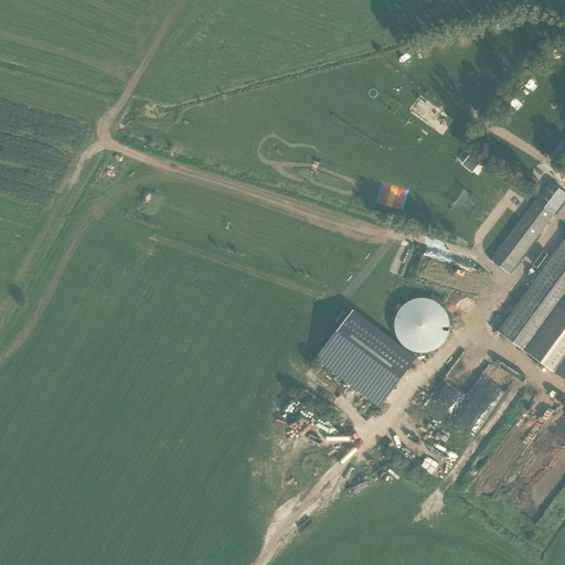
[(472,173),(481,161),(471,153),(462,166),(472,173)]
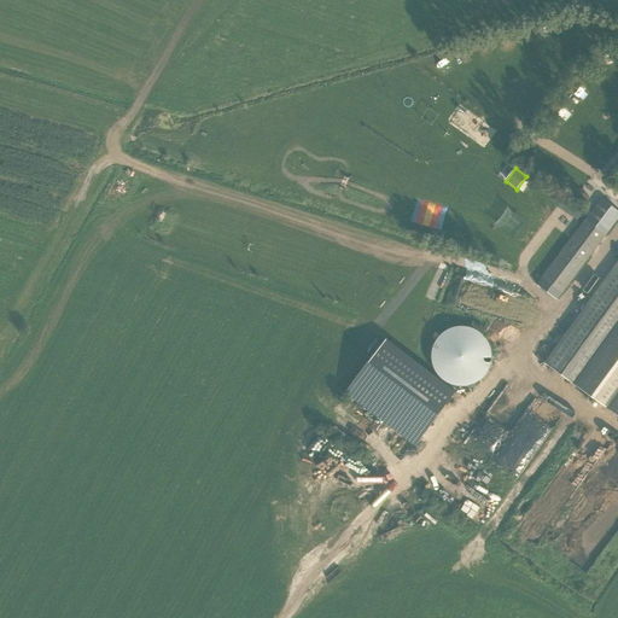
[(617,203),(614,200),(596,226),(610,235),(617,222),(617,203)]
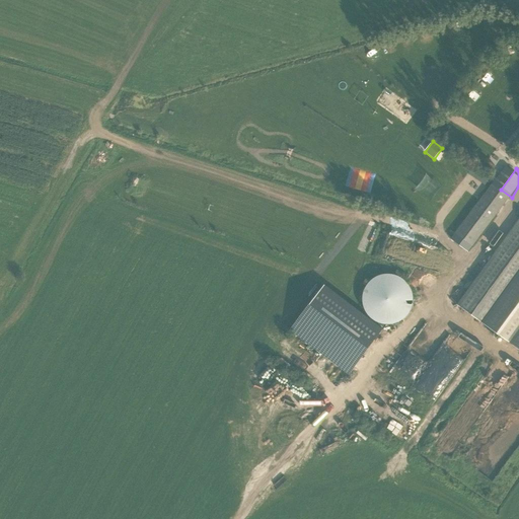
[(509,198),(492,184),(455,234),(472,246),(509,198)]
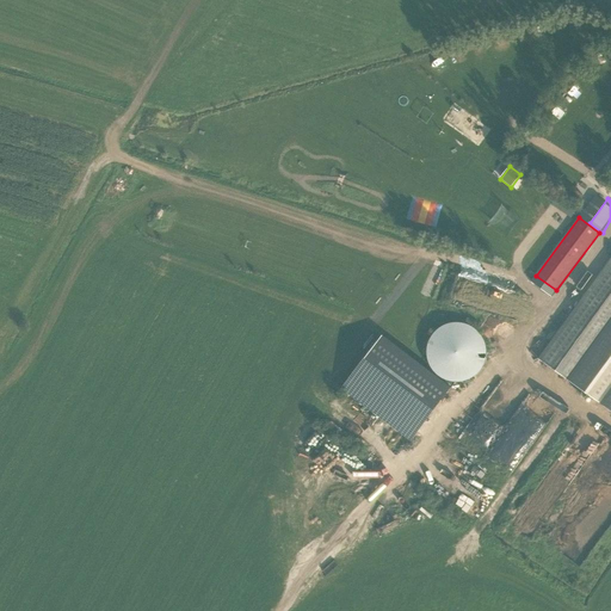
[(610,258),(538,359),(610,412),(610,258)]
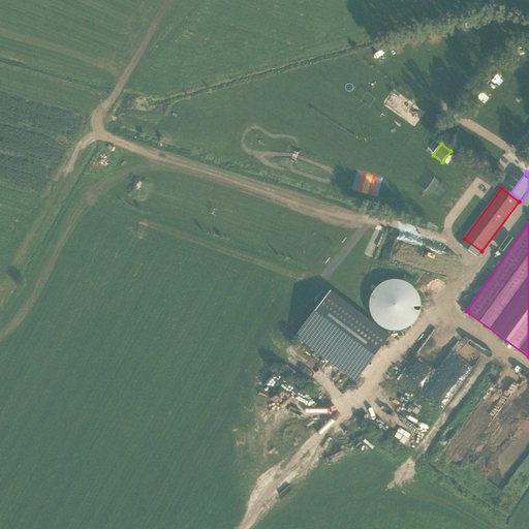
[(447,254),(439,272),(448,276),(457,258),(447,254)]
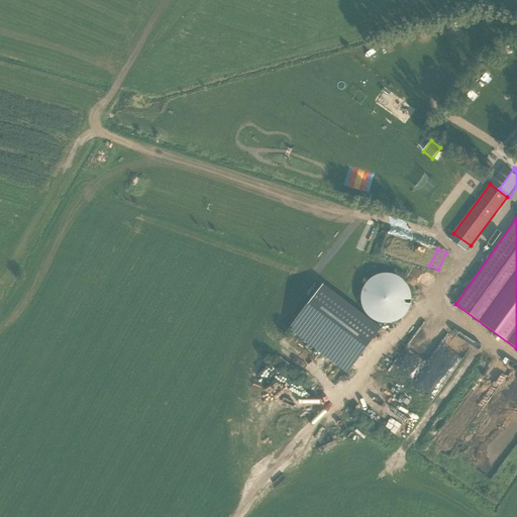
[(415,266),(411,274),(426,283),(431,275),(415,266)]
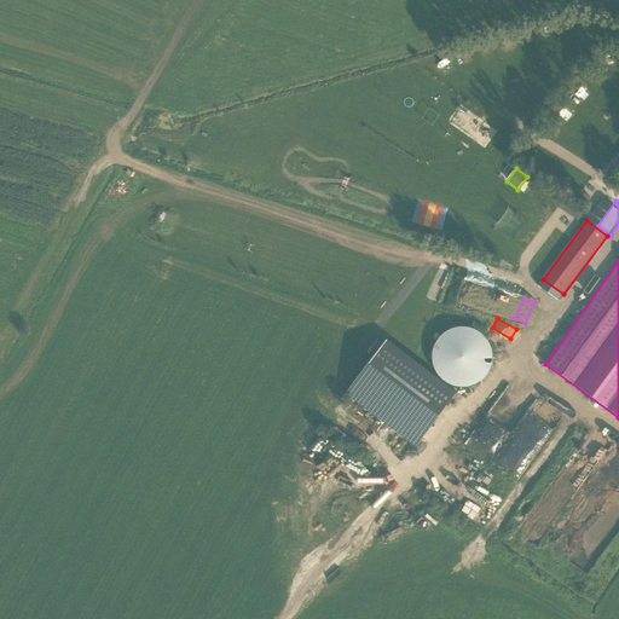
[(443,337),(440,340),(439,342),(438,345),(437,346),(437,347),(435,350),(435,351),(435,352),(434,354),(434,356),(434,358),(434,359),(434,360),(435,363),(435,365),(437,368),(437,369),(438,371),(439,374),(440,376),(443,377),(444,379),(445,381),(447,382),(450,383),(453,386),(456,386),(460,387),(462,387),(464,387),(467,387),(469,387),(472,387),(474,386),(476,385),(479,383),(481,382),(482,381),(485,380),(487,377),(489,376),(490,375),(490,374),(491,371),(492,369),(493,366),(493,365),(493,364),(495,362),(495,359),(495,358),(495,357),(495,354),(493,352),(493,351),(493,348),(492,346),(491,345),(490,342),(489,339),(487,339),(486,336),(484,335),(482,334),(480,333),(478,330),(475,330),(474,329),(470,328),(469,328),(467,328),(463,328),(462,328),(458,328),(456,329),(453,330),(451,330),(449,333),(447,333),(445,335),(444,336),(443,337)]
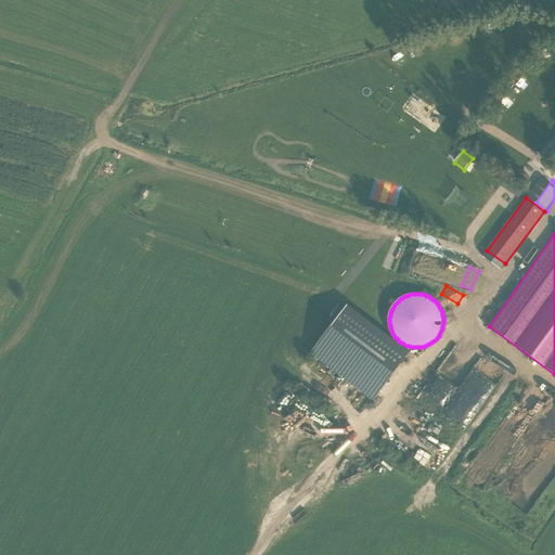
[(346,305),(314,347),(376,394),(408,351),(346,305)]
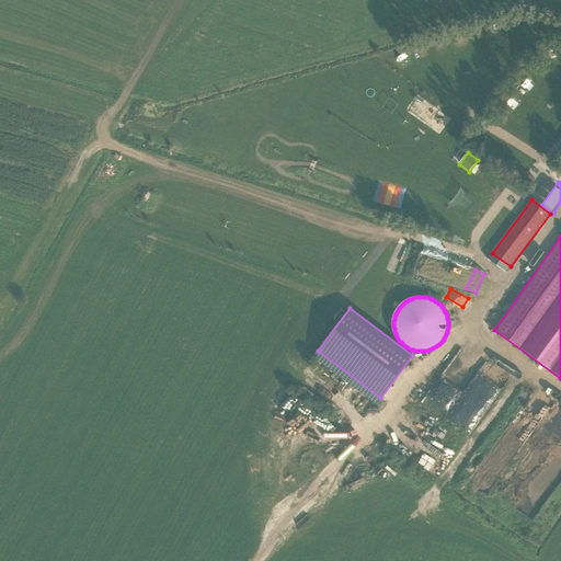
[(324,361),(306,368),(308,376),(328,368),(324,361)]
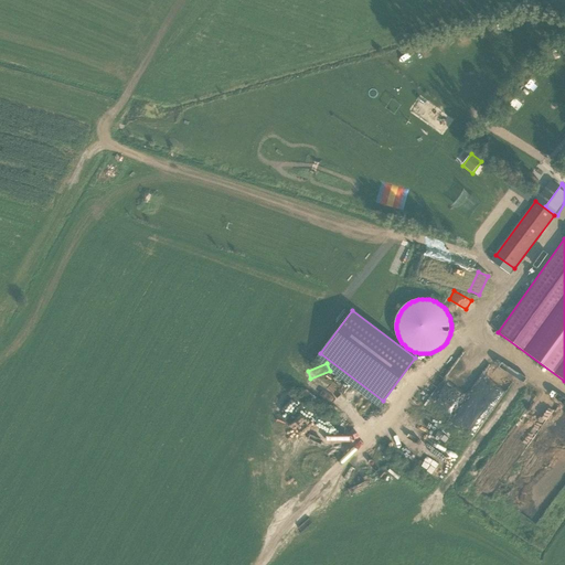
[(434,377),(419,392),(434,405),(447,391),(434,377)]
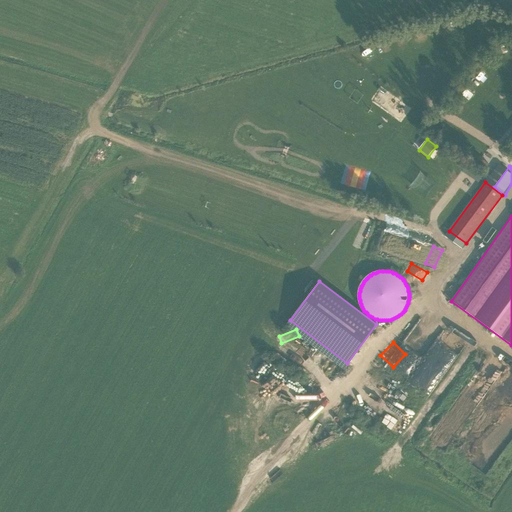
[(290,359),(295,362),(302,350),(297,347),(290,359)]
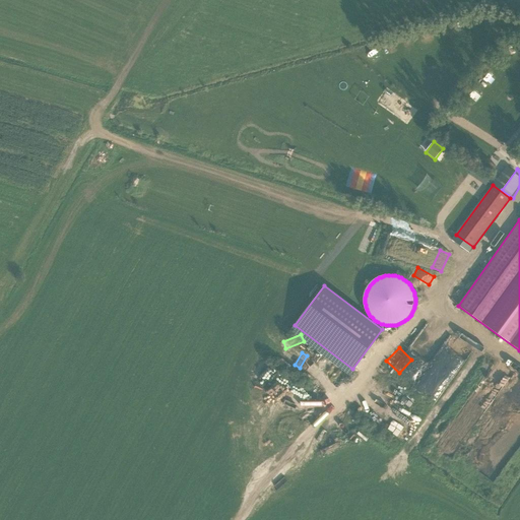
[(327,372),(338,384),(348,376),(338,363),(327,372)]
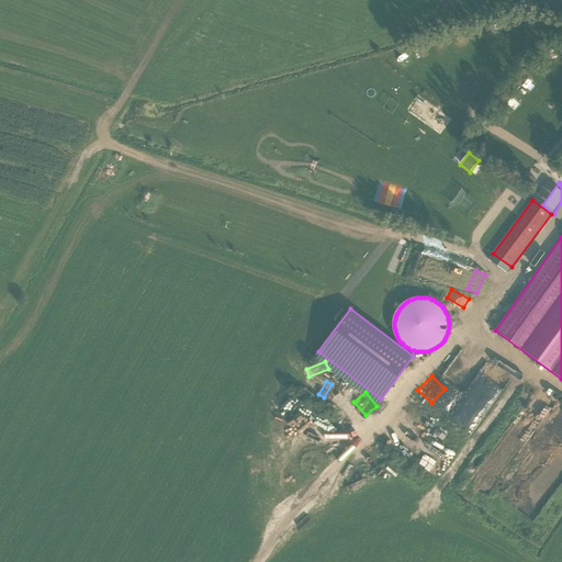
[(360,422),(349,409),(344,414),(356,426),(360,422)]
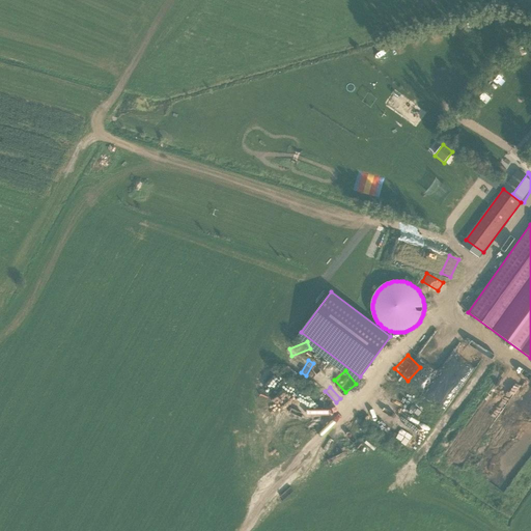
[(376,404),(374,410),(388,416),(390,410),(376,404)]
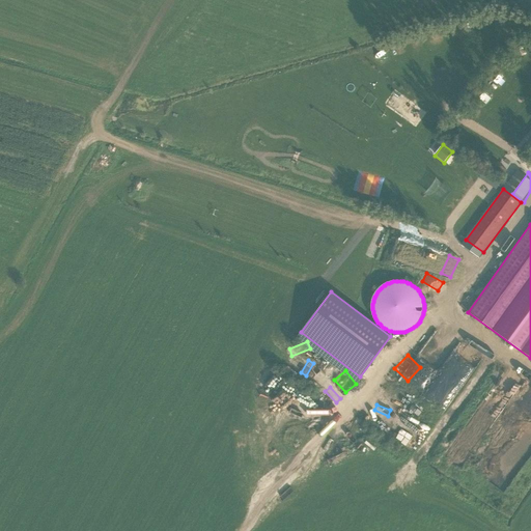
[(367,415),(376,426),(381,423),(371,411),(367,415)]
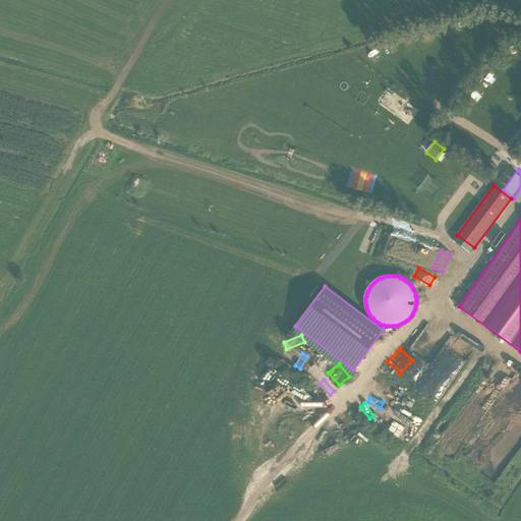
[(463,440),(470,425),(457,418),(450,432),(463,440)]
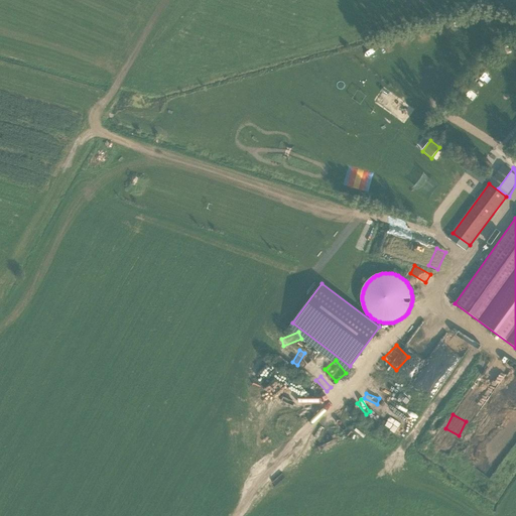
[(397,433),(400,428),(390,422),(392,418),(386,415),(381,424),(397,433)]
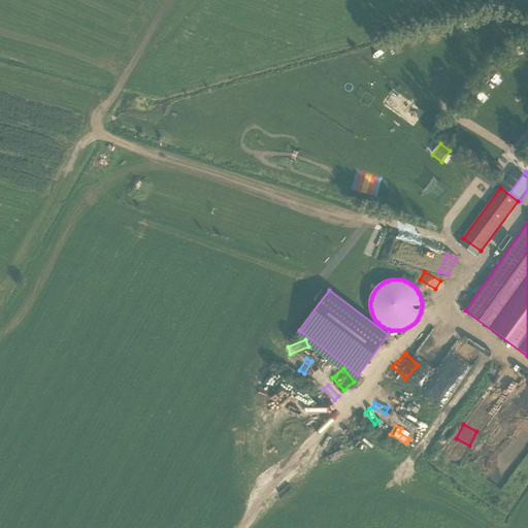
[(443,450),(458,458),(465,447),(450,437),(443,450)]
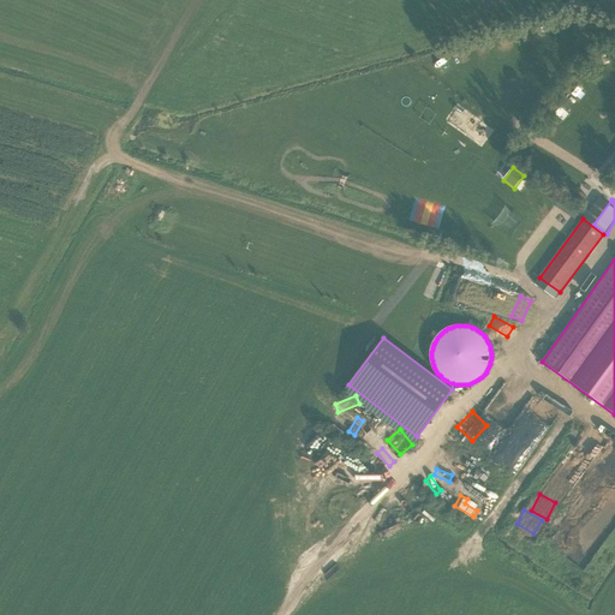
[(317,557),(316,568),(326,569),(327,559),(317,557)]
